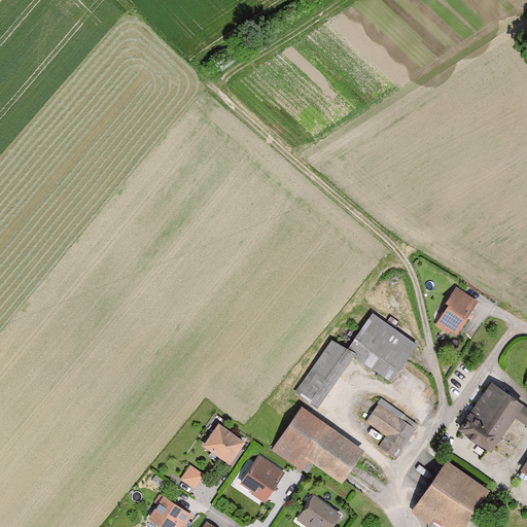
[(449,303),(437,320),(448,327),(447,329),(456,336),(475,309),(461,300),(465,293),(455,286),(446,301),(449,303)]
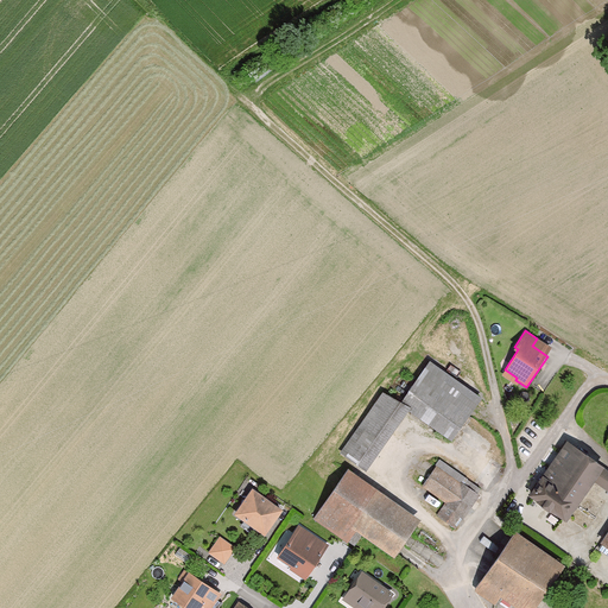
[(432,365),(404,404),(454,439),(482,400),(432,365)]
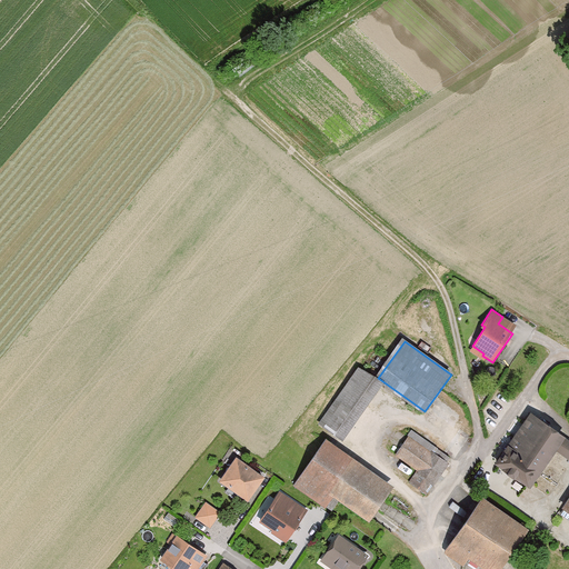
[(383,385),(359,371),(320,426),(342,442),(383,385)]
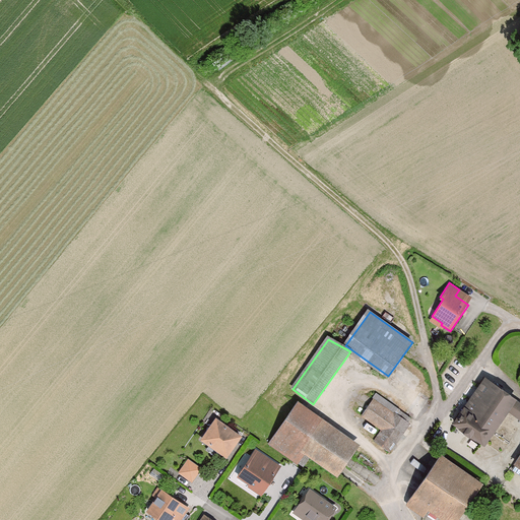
[(517,402),(486,380),(454,426),(484,448),(517,402)]
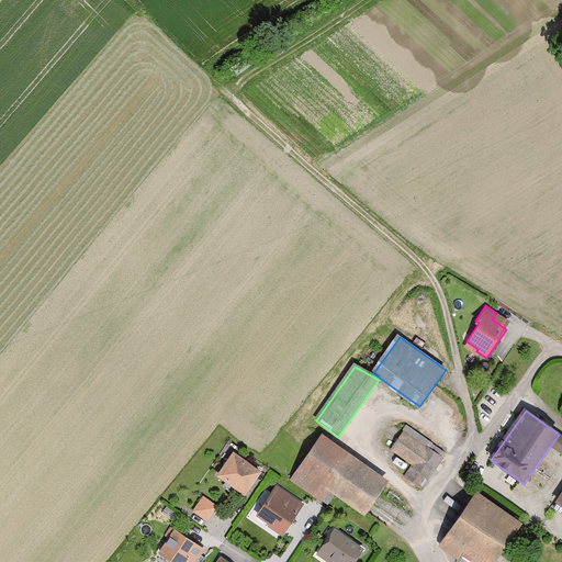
[(444,461),(404,435),(392,452),(414,467),(408,476),(426,489),(444,461)]
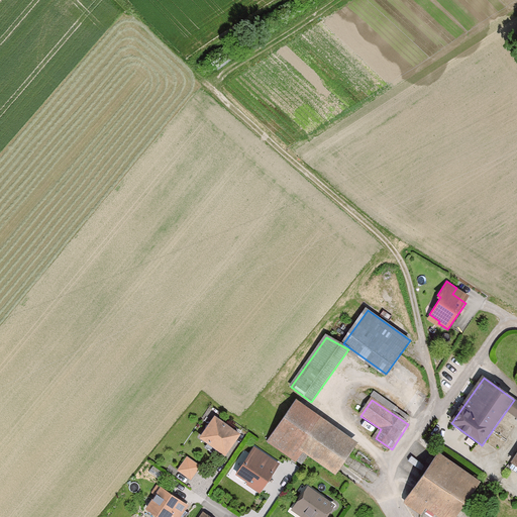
[(356,443),(296,402),(267,443),(295,463),(303,451),(335,474),(356,443)]
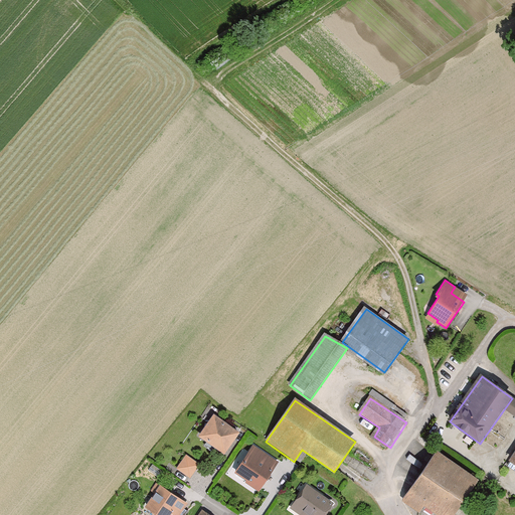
[(514,400),(506,410),(514,416),(514,400)]
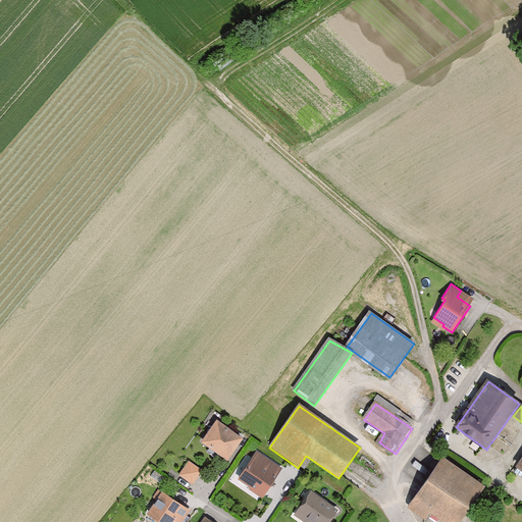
[(243,439),(217,420),(202,440),(228,460),(243,439)]
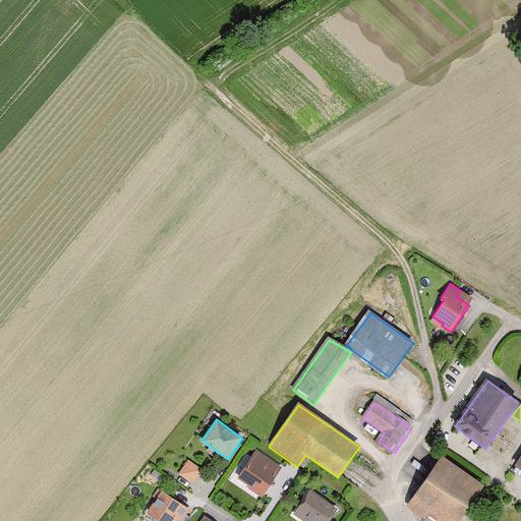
[(281,469),(255,452),(238,478),(239,483),(245,486),(249,485),(265,495),(281,469)]
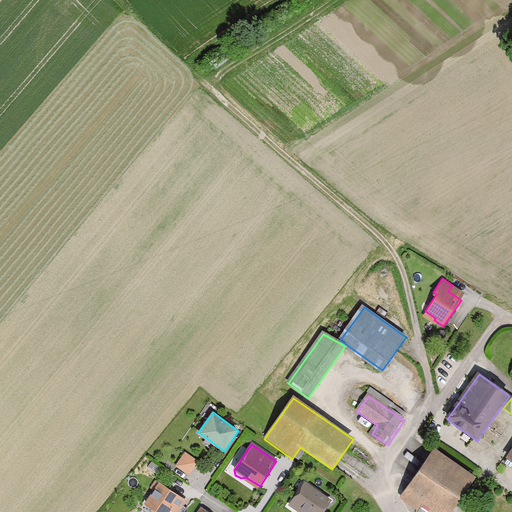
[(451,511),(475,477),(434,449),(405,491),(407,492),(403,500),(418,511),(423,503),(435,511),(451,511)]
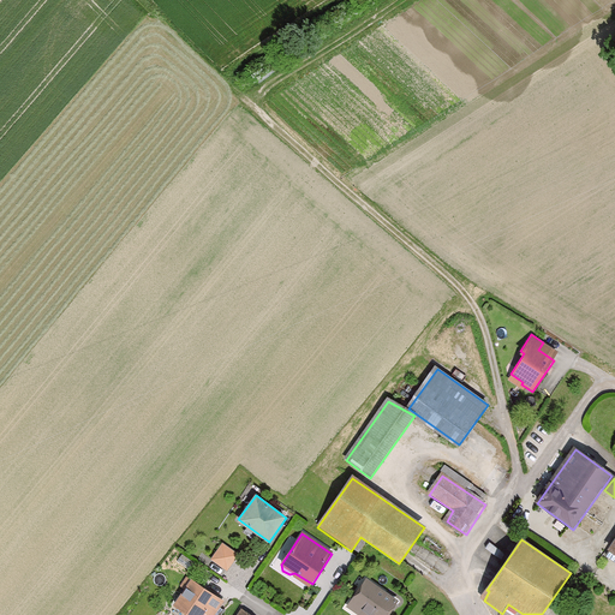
[(239,556),(224,544),(212,560),(228,572),(239,556)]
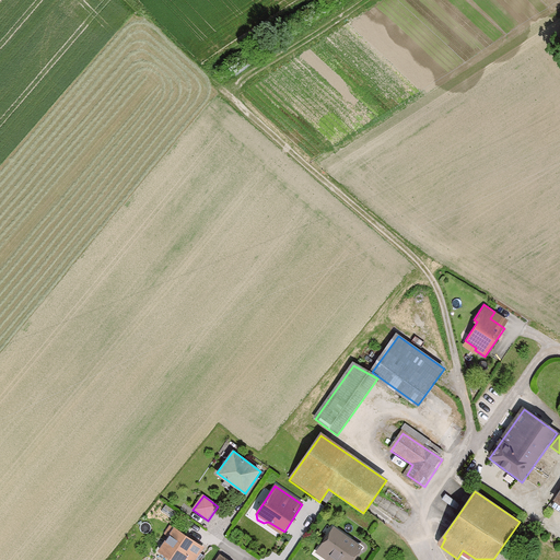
[(196,559),(205,548),(171,525),(165,535),(167,536),(159,549),(174,559),(186,559),(188,558),(190,559),(196,559)]
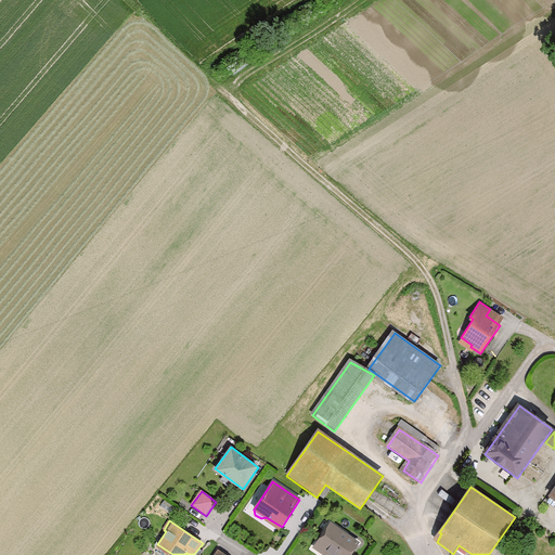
[(351,554),(360,543),(331,524),(317,545),(331,554),(351,554)]
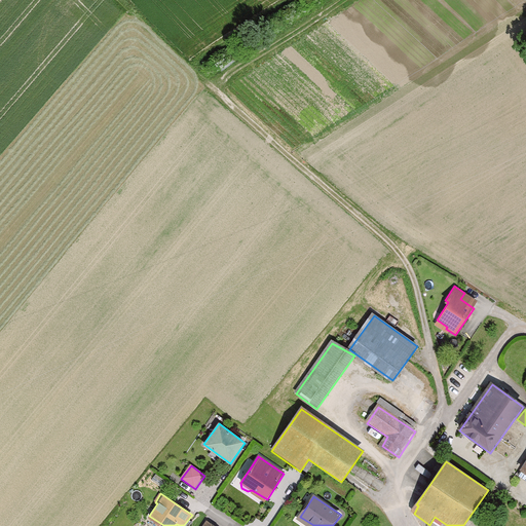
All buildings are outlined.
